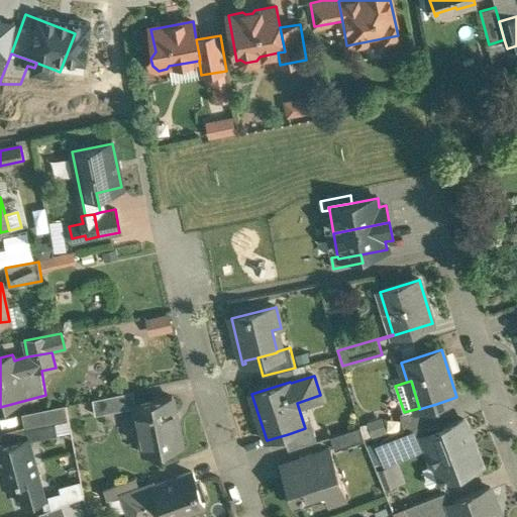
[(125,395),(93,401),(96,416),(128,410),(125,395)]
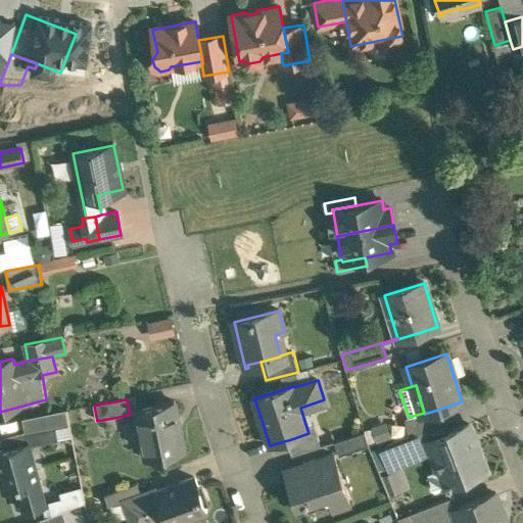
[(175,402),(137,411),(146,460),(185,453),(175,402)]
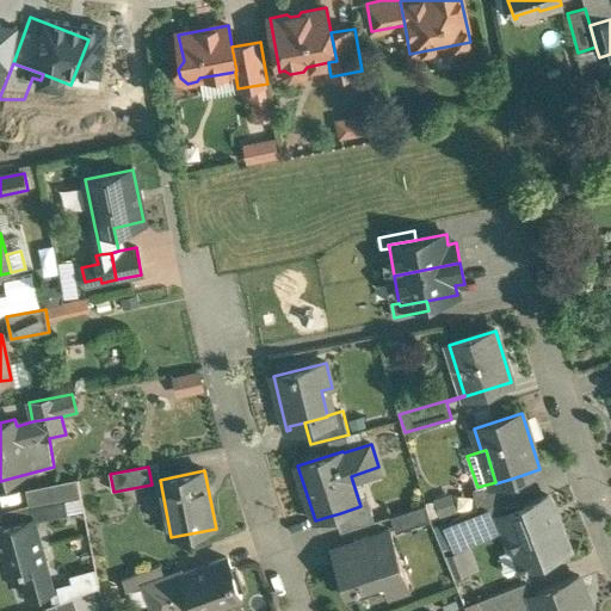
[(516,477),(495,483),(495,482),(477,487),(473,488),(479,508),(495,501),(520,492),(516,477)]
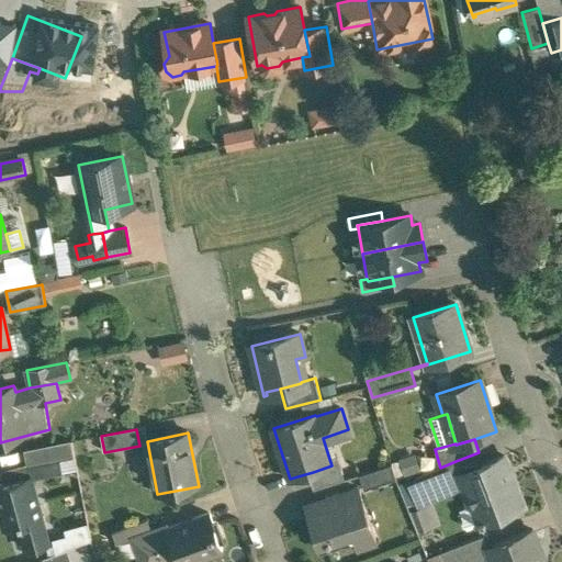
[(71,442),(24,451),(27,469),(75,459),(71,442)]
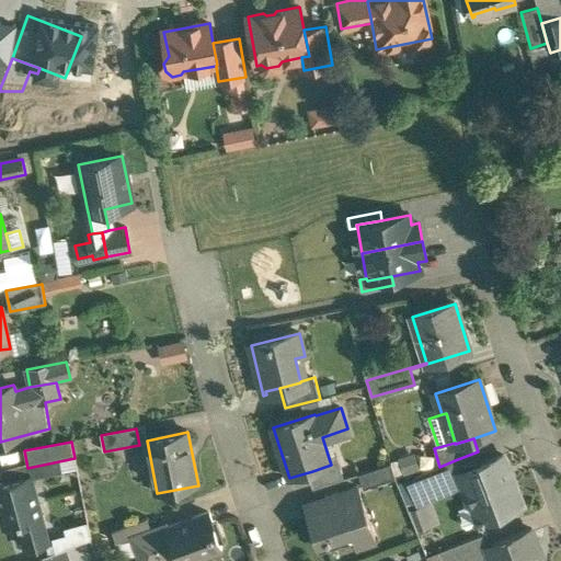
[(331,465),(312,471),(318,488),(345,478),(338,455),(329,458),(331,465)]
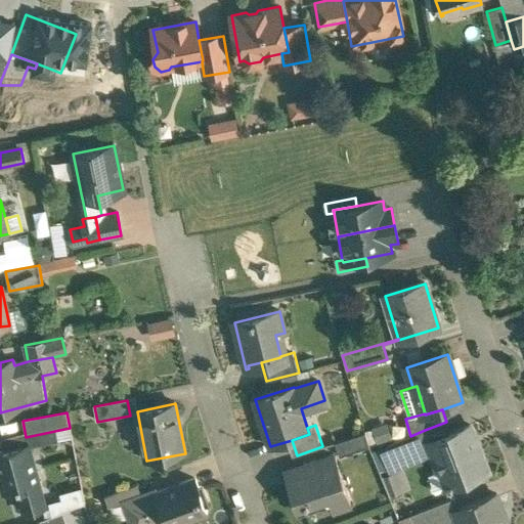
[(384,425),(374,428),(378,441),(388,438),(384,425)]
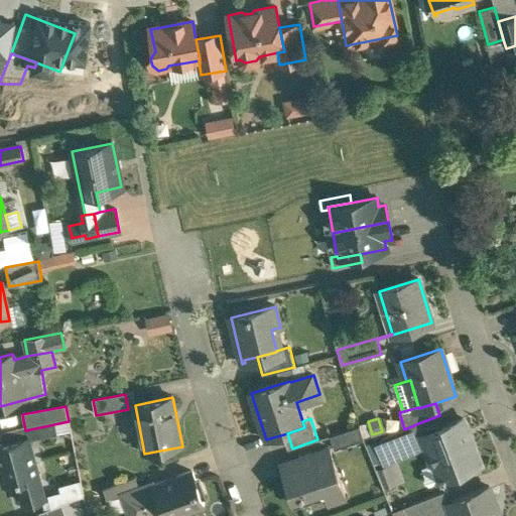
[(463,419),(422,435),(425,444),(424,444),(437,481),(480,465),(463,419)]
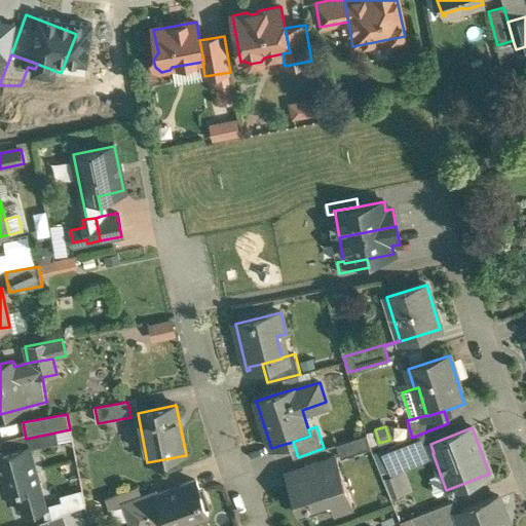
[(412,438),(389,446),(397,466),(433,453),(434,453),(430,444),(426,431),(412,438)]
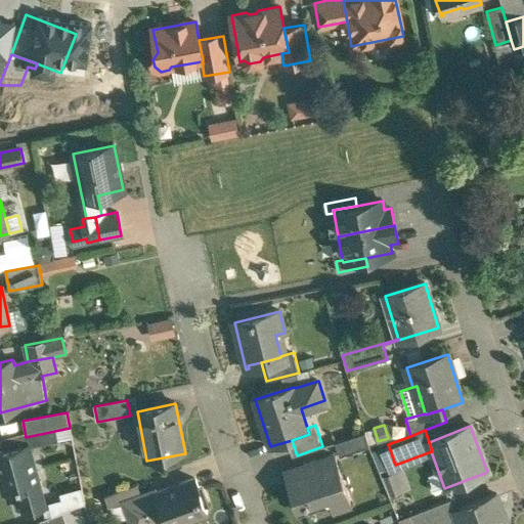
[(365,433),(335,442),(340,455),(370,445),(365,433)]
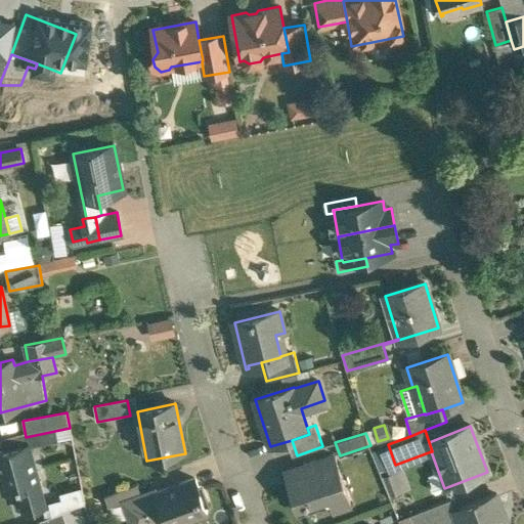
[(29,444),(0,451),(0,474),(5,493),(18,489),(25,513),(46,508),(39,482),(38,482),(29,444)]
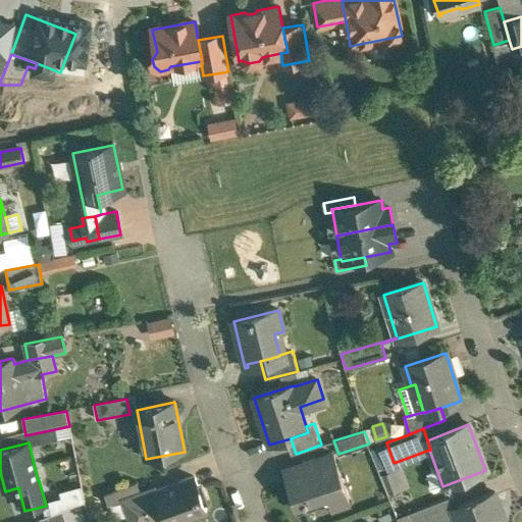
[(333,455),(283,471),(295,506),(304,503),(305,504),(307,504),(306,502),(326,494),(330,508),(349,502),(333,455)]
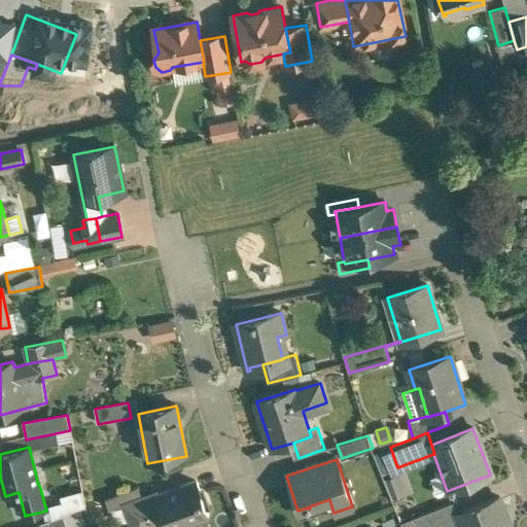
[(197,482),(156,496),(167,524),(167,526),(192,526),(191,522),(208,516),(197,482)]
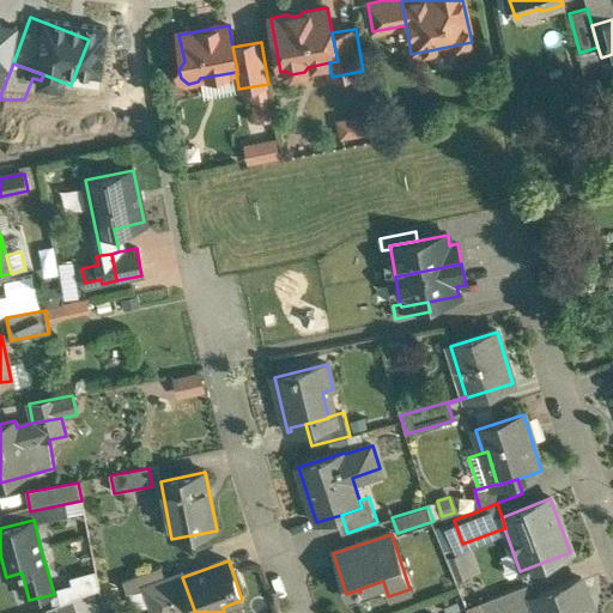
[(174,575),(144,587),(153,612),(184,612),(194,610),(182,577),(174,575)]
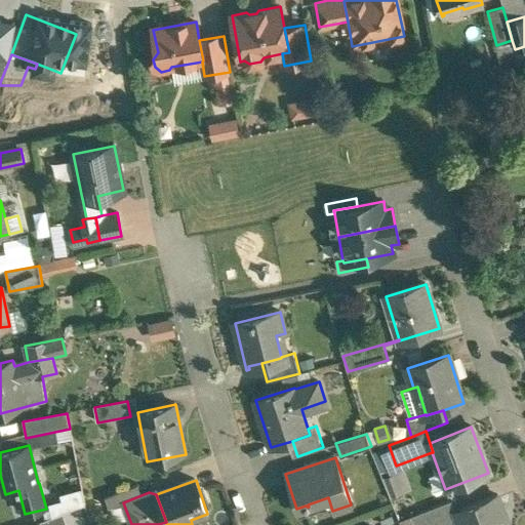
[(509,524),(497,495),(460,510),(463,518),(458,521),(460,524),(509,524)]
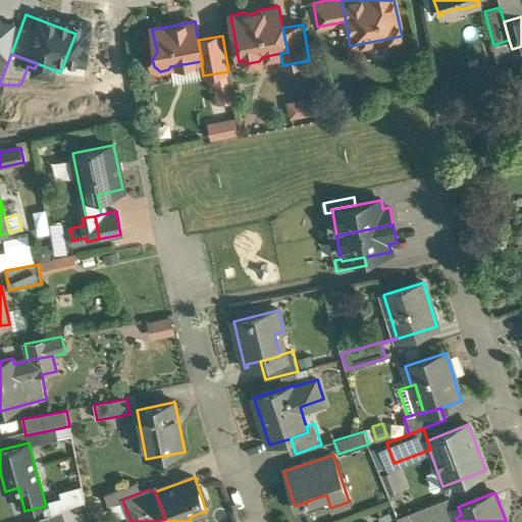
[(448,498),(409,513),(412,521),(444,521),(456,518),(448,498)]
